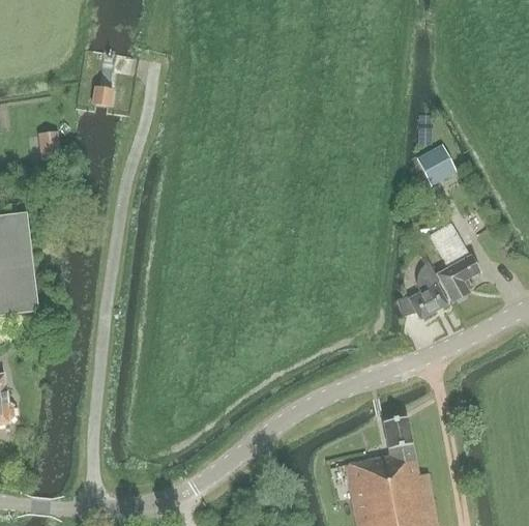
[(108,104),(111,104),(114,87),(100,85),(97,85),(94,101),(97,101),(108,104)]
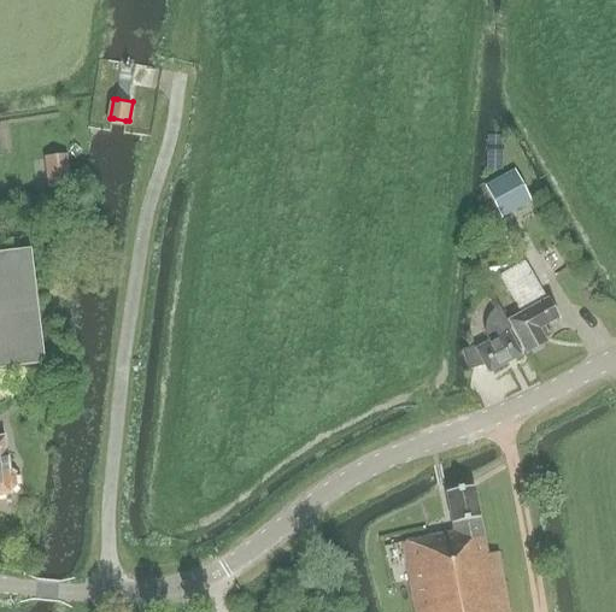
[(71,182),(69,153),(52,154),(56,183),(71,182)]
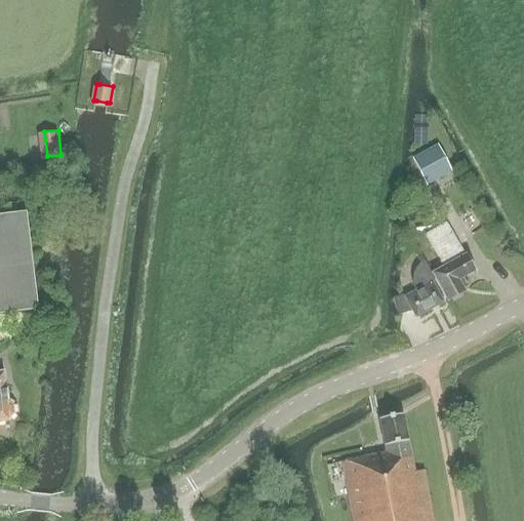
[(429,184),(441,176),(453,170),(438,142),(413,155),(429,184)]
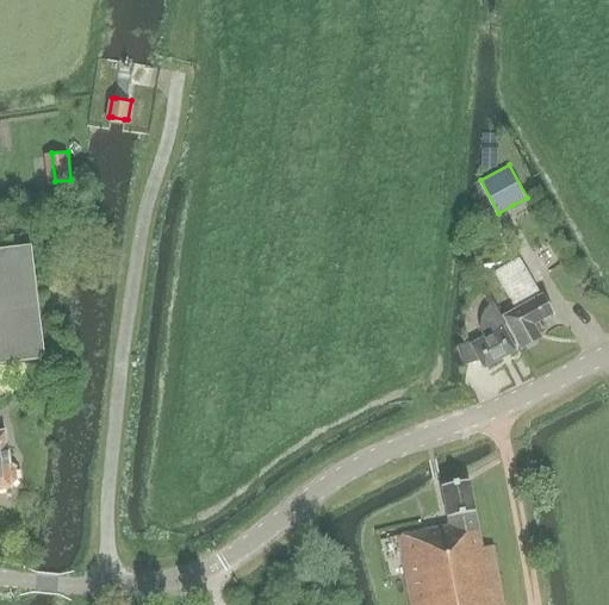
[(0,362),(45,357),(32,244),(0,248),(0,362)]
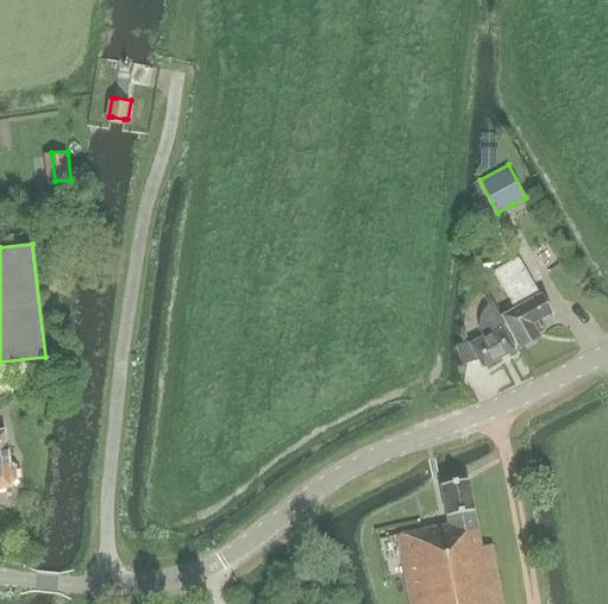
[(507,321),(520,345),(540,334),(539,332),(545,328),(538,319),(551,312),(519,255),(495,269),(515,306),(502,314),(507,321)]
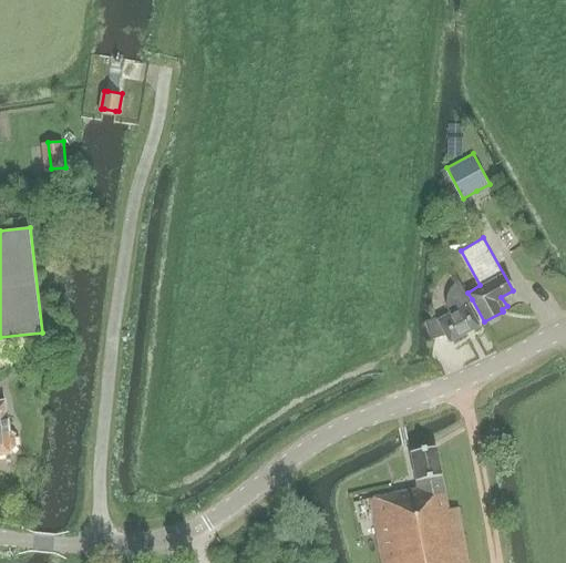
[(438,318),(446,334),(450,340),(480,324),(467,302),(472,299),(467,293),(460,278),(455,282),(450,286),(448,293),(446,297),(446,303),(448,307),(450,311),(439,318),(438,318)]
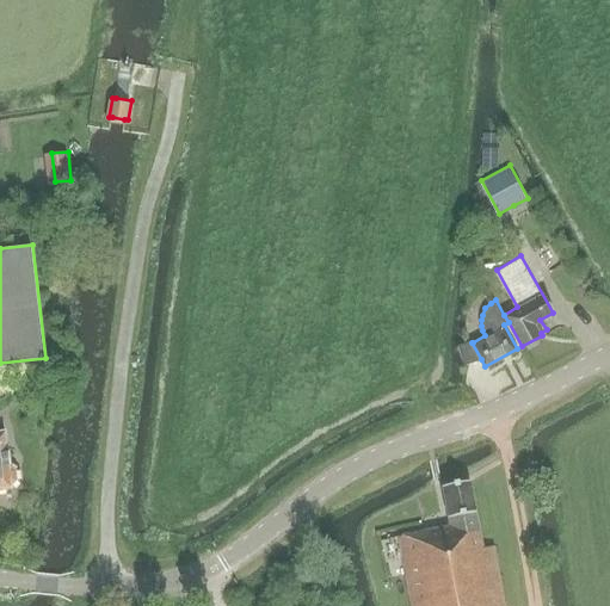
[(461,353),(464,363),(481,359),(472,342),(473,342),(470,339),(466,341),(458,344),(461,353)]
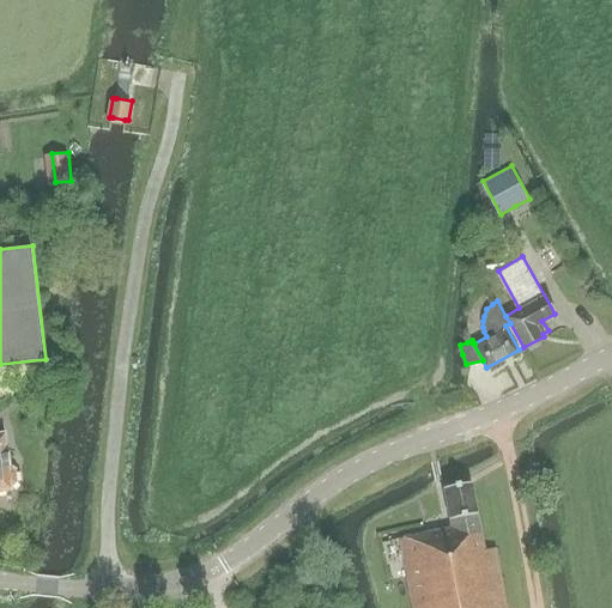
[(0,487),(12,486),(12,485),(18,480),(17,469),(10,466),(6,431),(0,431),(0,487)]
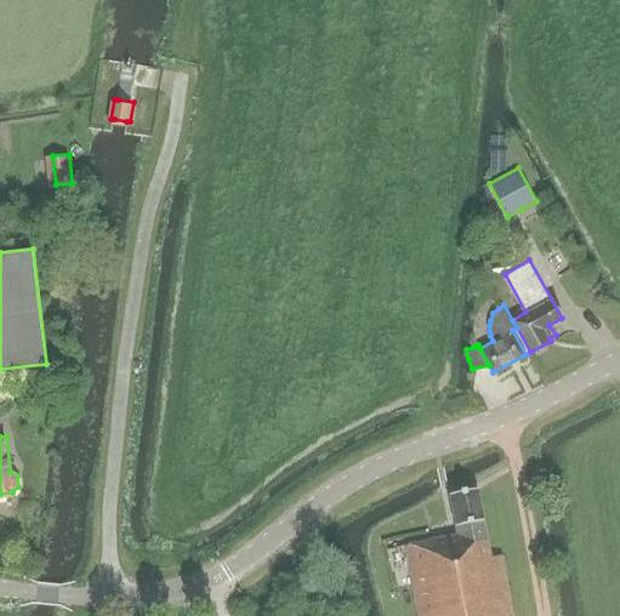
[(491,554),(478,486),(450,492),(458,532),(405,542),(419,615),(513,615),(502,552),(491,554)]
